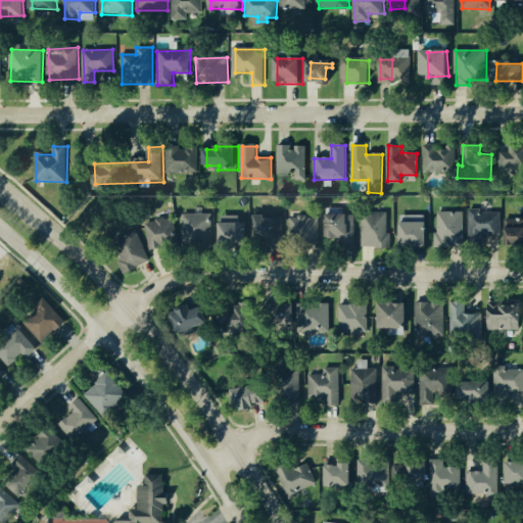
[(278,172),(304,172),(305,156),(296,155),(296,146),(278,146),(278,172)]
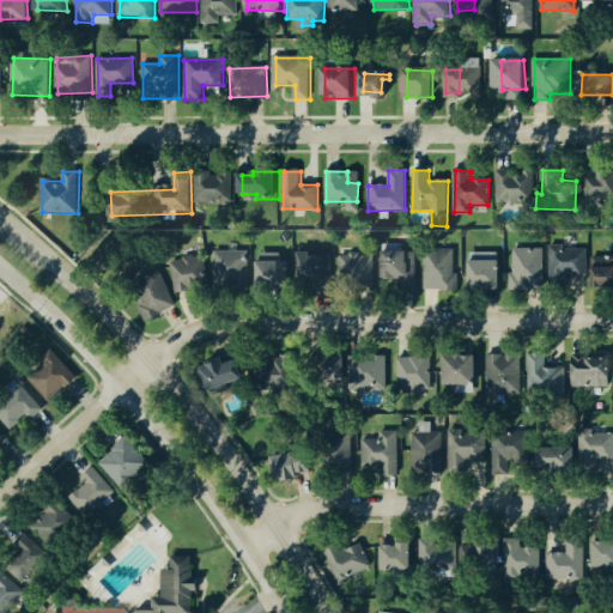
[(497,201),(534,202),(535,173),(498,171),(497,201)]
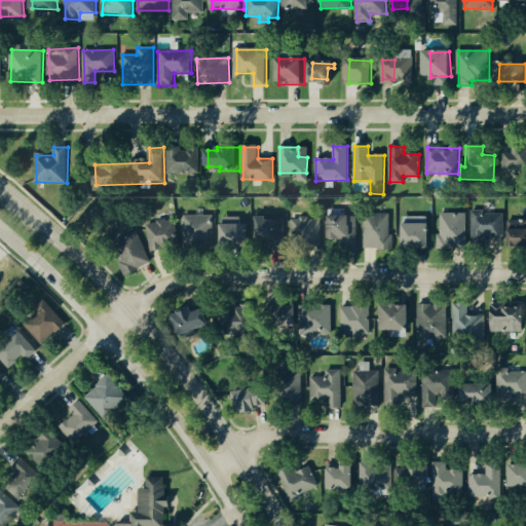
[(168,175),(200,175),(200,150),(181,150),(181,148),(168,148),(168,175)]
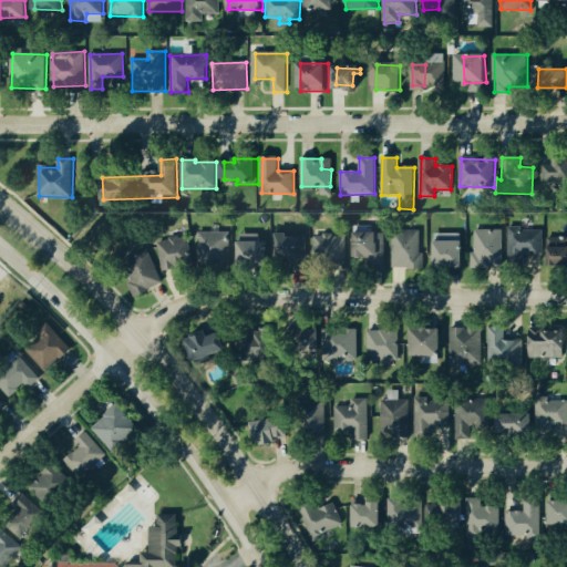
[(566,160),(557,160),(557,166),(548,166),(548,182),(566,181),(566,160)]
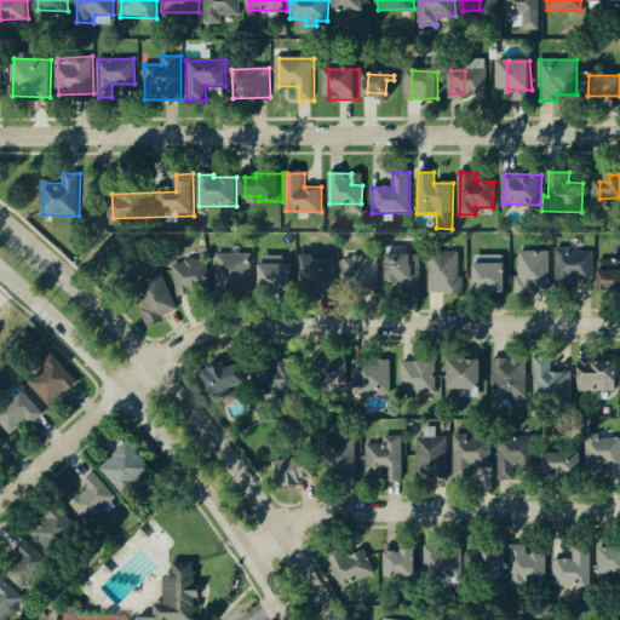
[(556,248),(557,287),(572,286),(572,277),(593,277),(592,252),(569,253),(569,247),(556,248)]
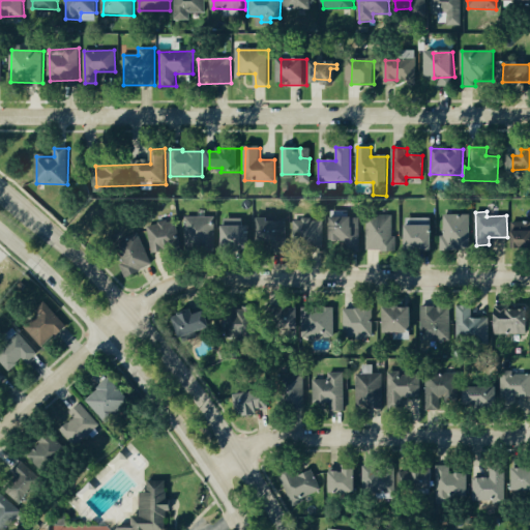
[(470,215),(443,214),(442,249),(469,249),(470,215)]
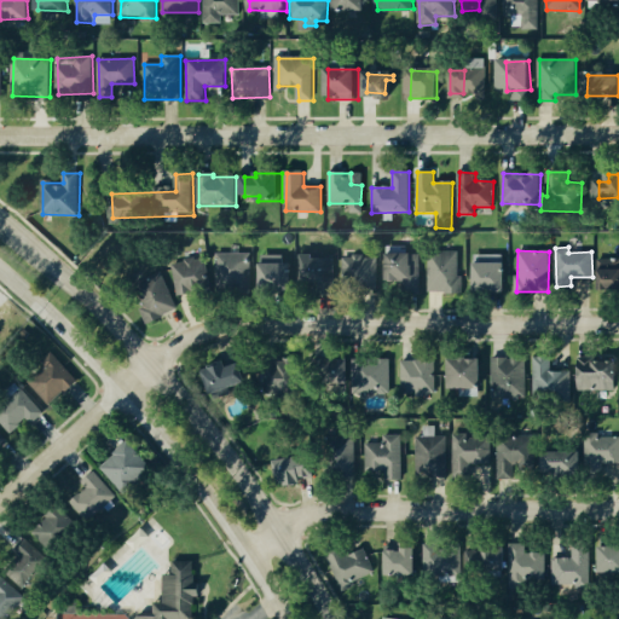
[(219,254),(220,300),(254,299),(253,253),(219,254)]
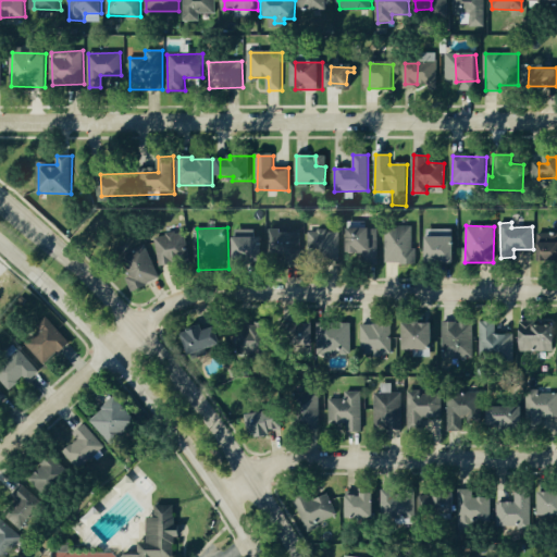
[(349,230),(350,258),(379,257),(378,229),(349,230)]
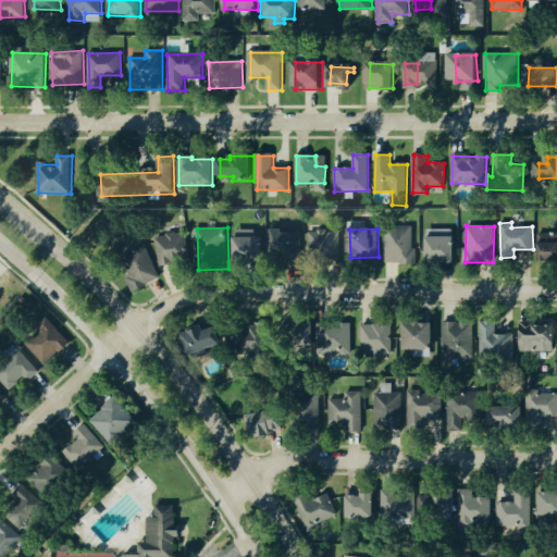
[(308,258),(339,259),(341,232),(308,231),(308,258)]
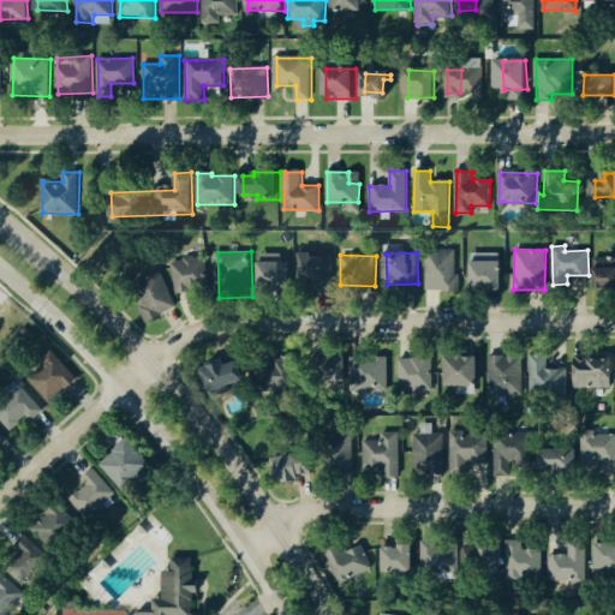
[(455,256),(428,255),(428,290),(453,290),(453,284),(455,284),(455,256)]
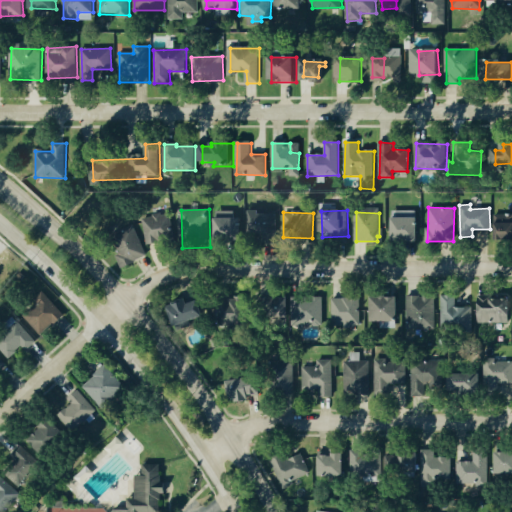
[(253,213),(252,240),(277,241),(278,214),(253,213)]
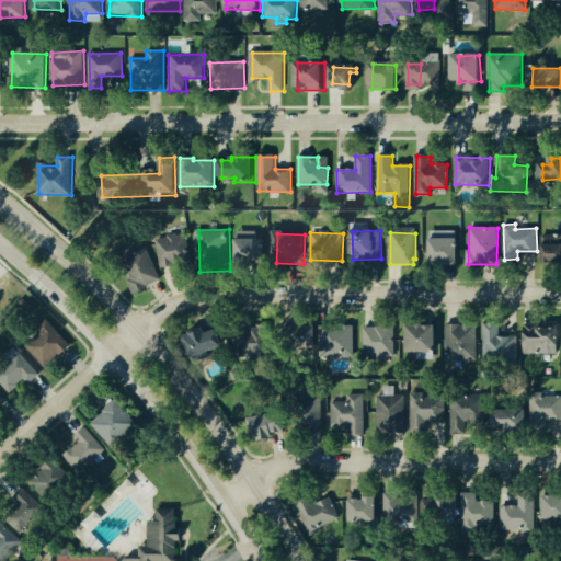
[(157,239),(161,268),(191,263),(185,235),(157,239)]
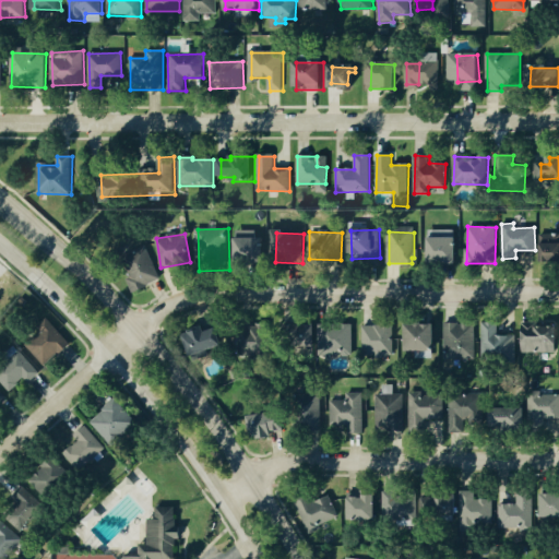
[(542,263),(558,262),(558,236),(540,237),(542,263)]
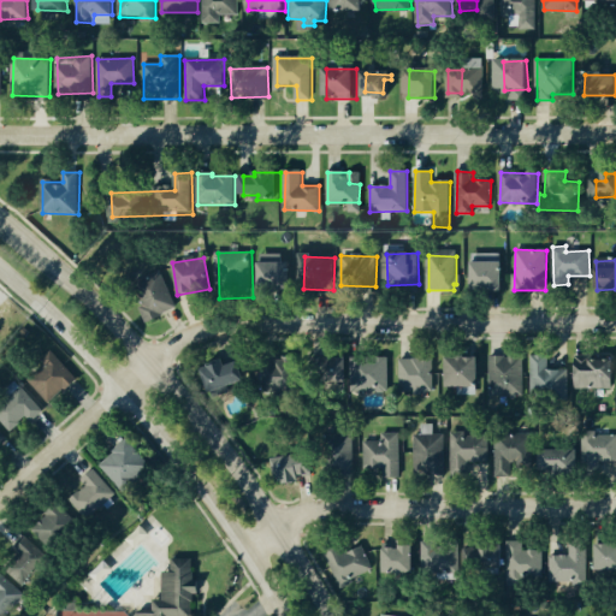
[(475,262),(475,290),(504,289),(504,262),(475,262)]
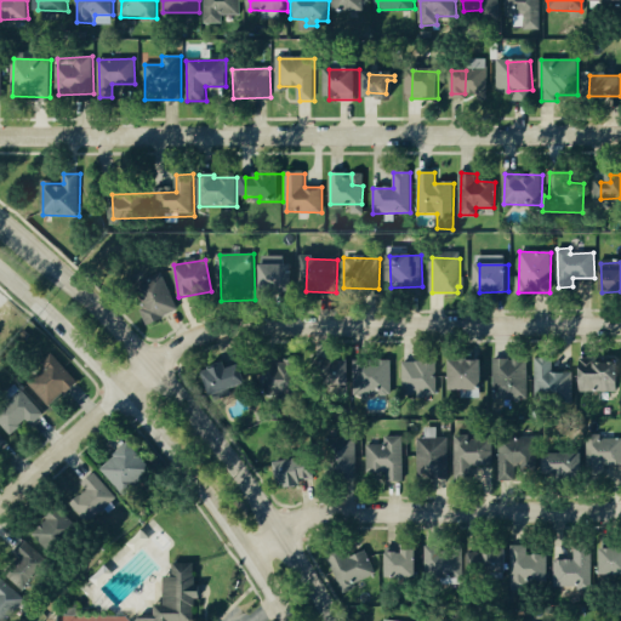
[(266,266),(265,294),(295,295),(296,267),(266,266)]
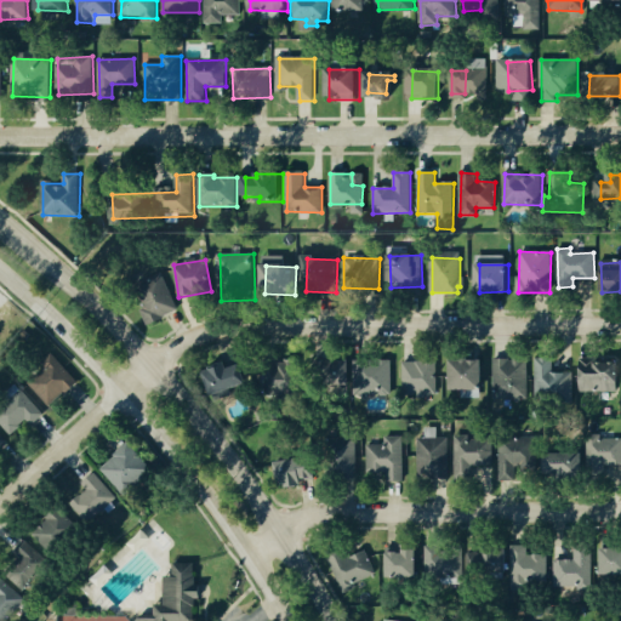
[(140,286),(151,323),(178,314),(166,278),(140,286)]
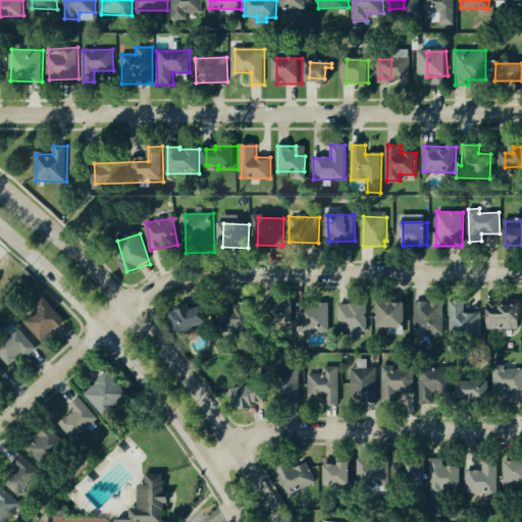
[(445,302),(416,303),(416,336),(445,336),(445,302)]
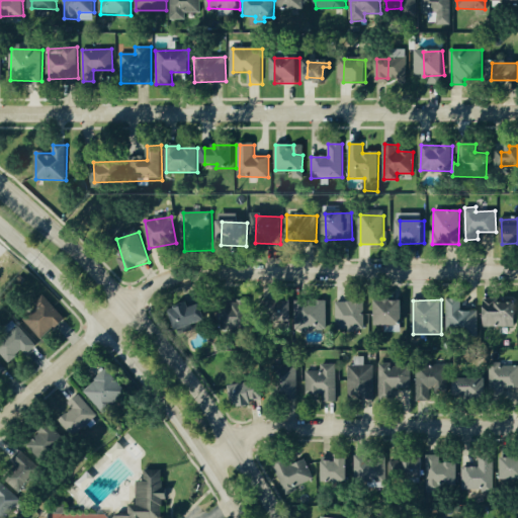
[(479,312),(462,311),(462,299),(448,299),(447,336),(478,337),(479,312)]
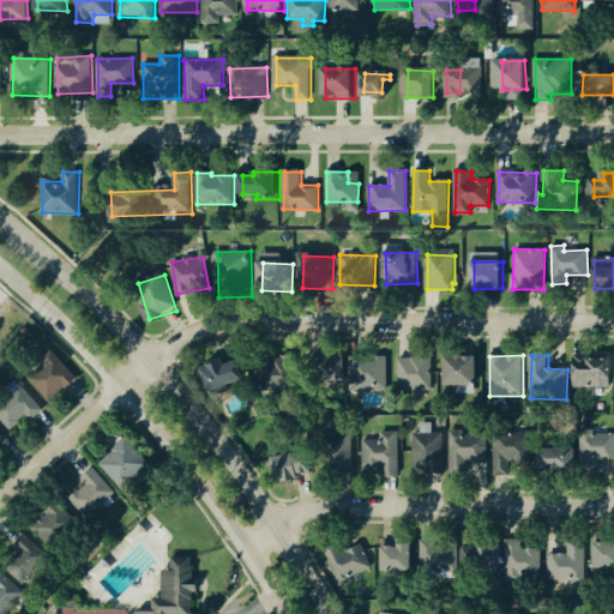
[(300,397),(298,356),(277,357),(277,367),(240,368),(239,361),(208,363),(210,392),(247,390),(247,401),(300,397)]
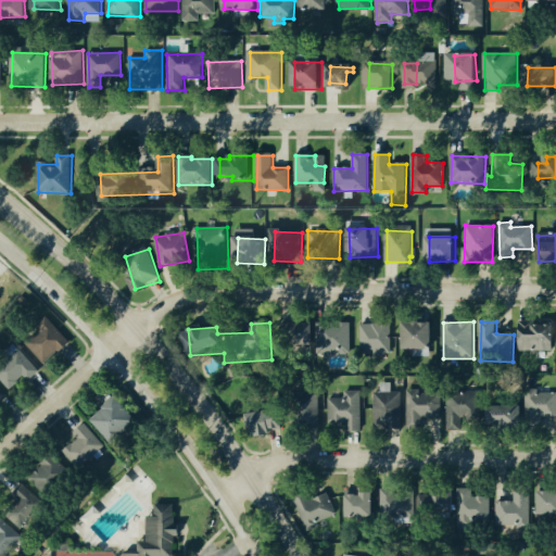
[(555,331),(555,323),(522,323),(521,351),(555,352),(555,331)]
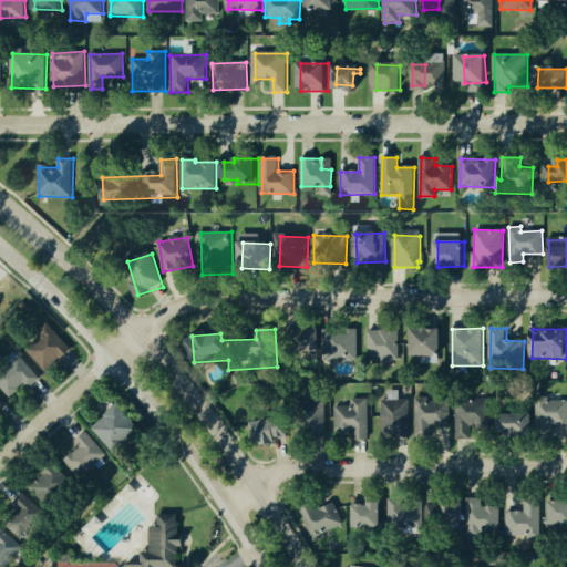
[(359,359),(358,330),(310,331),(310,361),(359,359)]
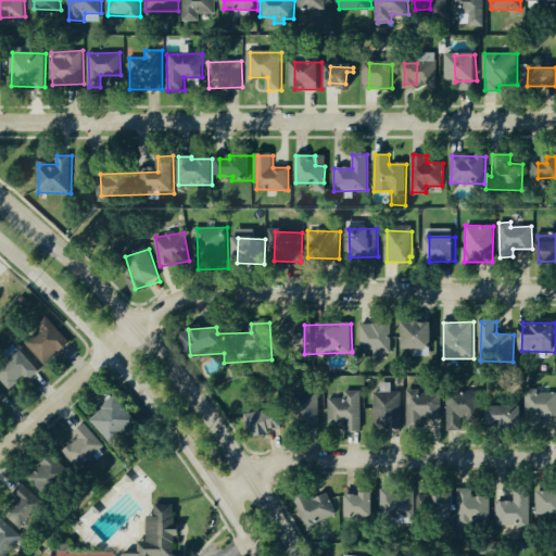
[(407,324),(405,349),(433,350),(434,325),(407,324)]
